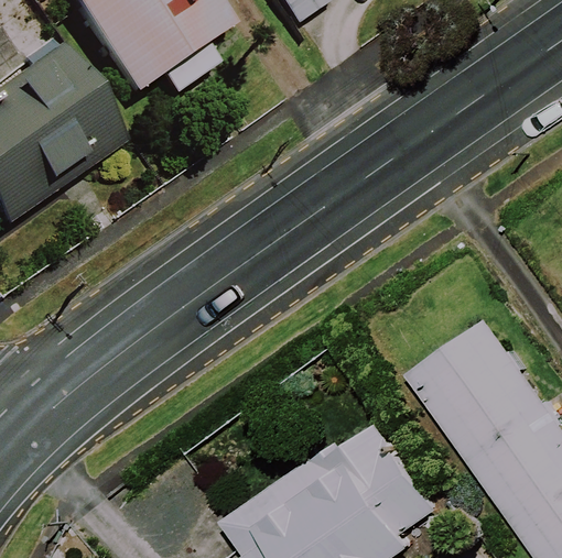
[(63,0),(122,96),(222,34),(200,0),(63,0)]
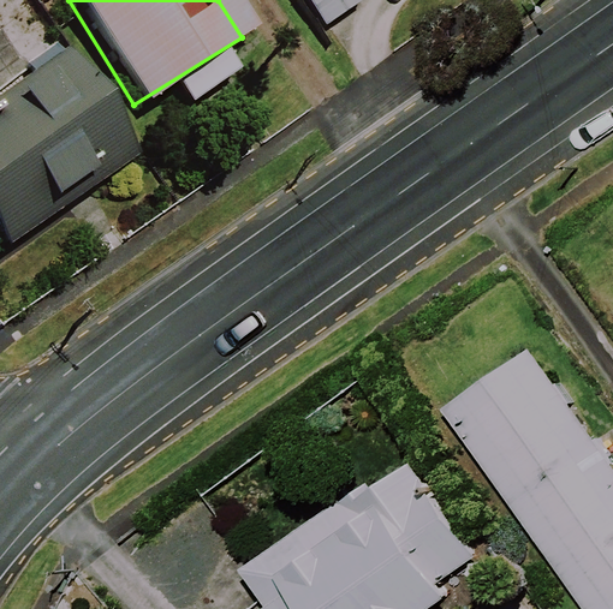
[(285,0),(309,34),(351,4),(349,0),(285,0)]
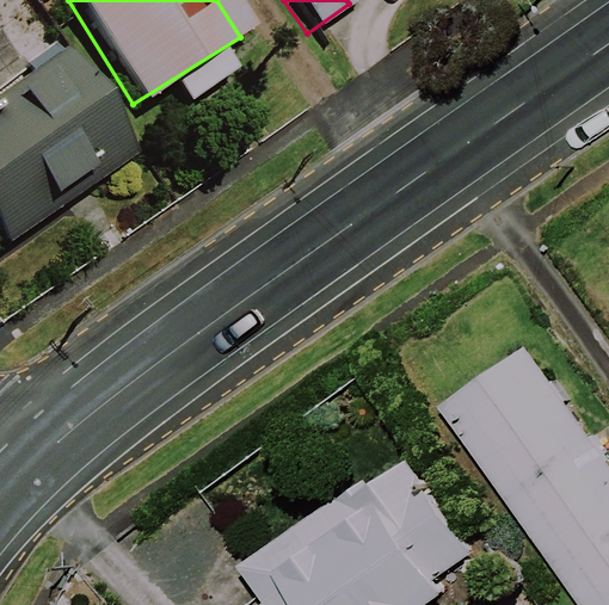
[(53,63),(0,102),(0,258),(128,165),(53,63)]
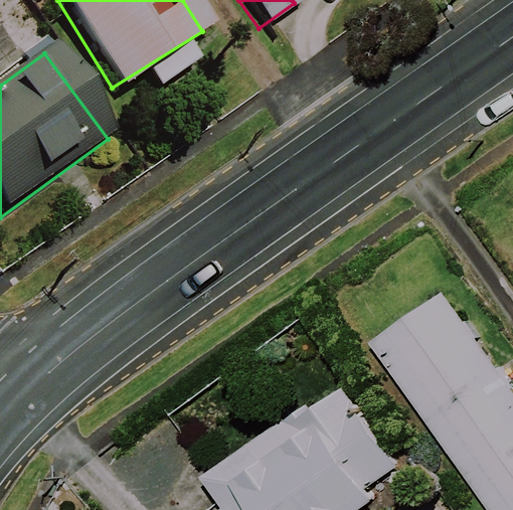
[(512,509),(512,393),(442,292),(368,344),(486,509),(512,509)]
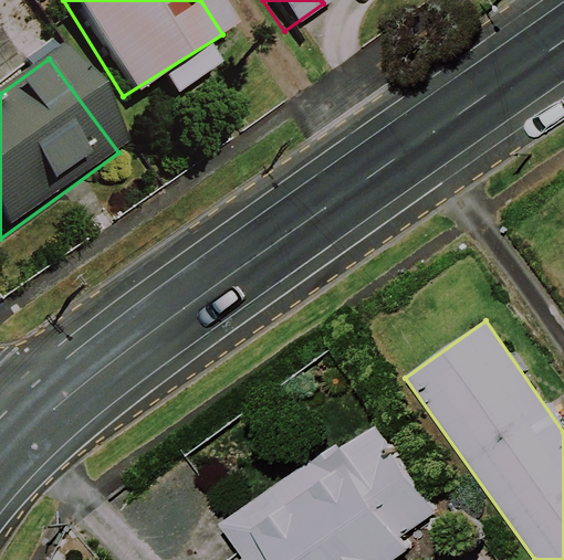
[(434,510),(372,420),(229,516),(253,553),(243,559),(396,559),(411,550),(400,532),(434,510)]
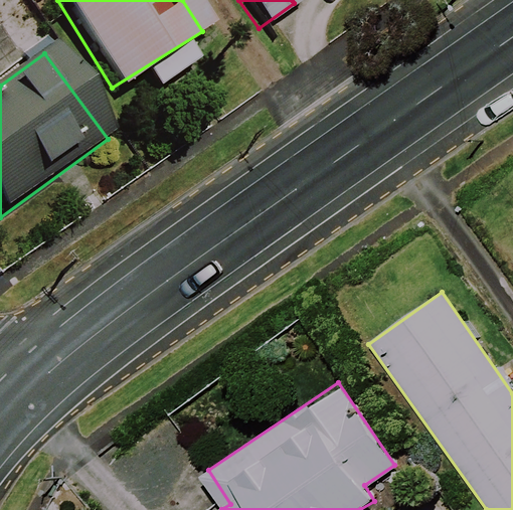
All buildings are outlined.
